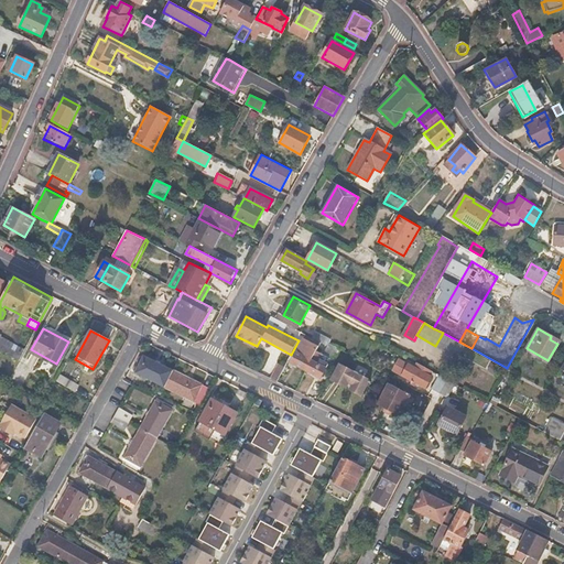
[(303,333),(299,340),(311,347),(316,349),(321,342),(303,333)]
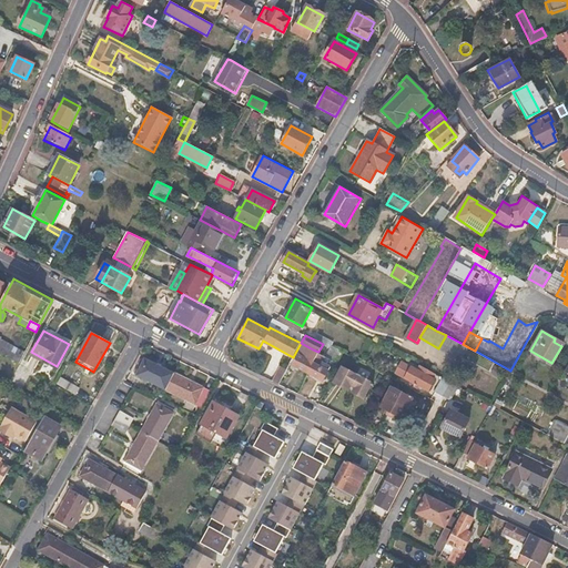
[(463,344),(446,335),(438,348),(460,361),(468,347),(463,344)]
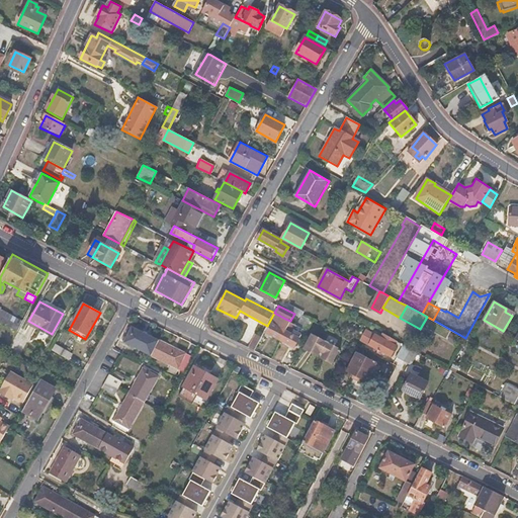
[(0,307),(0,321),(17,331),(22,321),(0,310),(1,308),(0,307)]
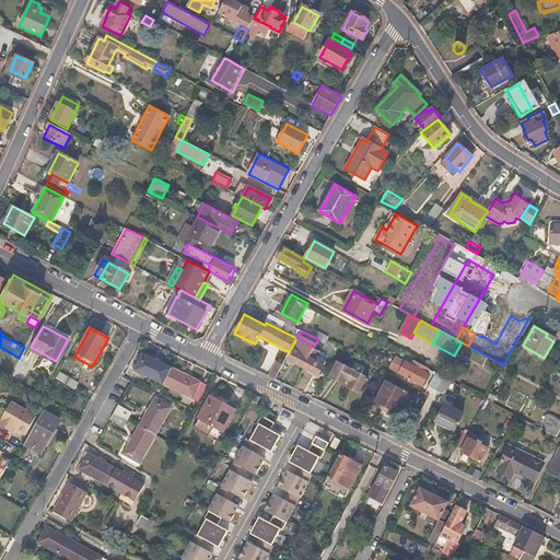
[(337,347),(327,340),(322,351),(331,357),(337,347)]
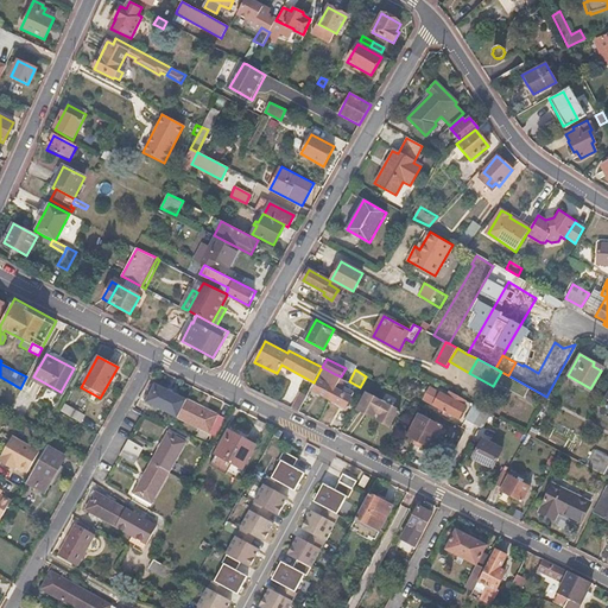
[(329,385),(322,381),(316,392),(330,399),(341,377),(335,374),(329,385)]
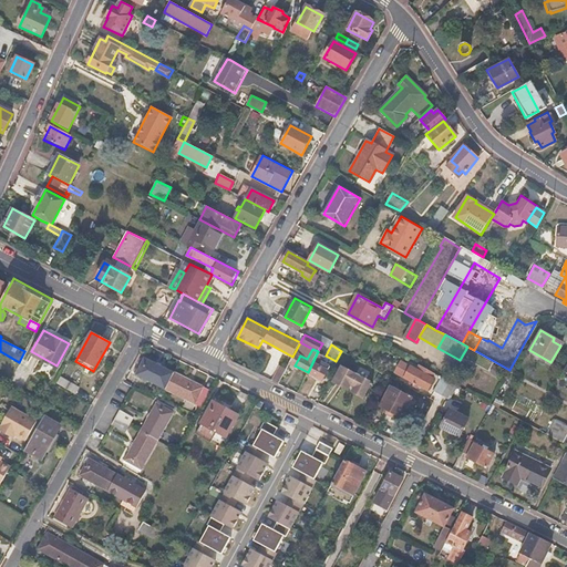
[(325,356),(318,351),(308,372),(323,380),(328,370),(322,367),(325,362),(321,361),(325,356)]
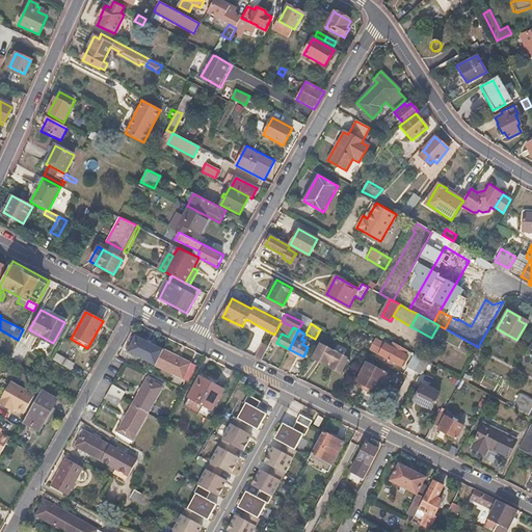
[(145,369),(149,363),(155,366),(189,382),(197,367),(163,350),(135,336),(128,352),(135,355),(132,362),(145,369)]
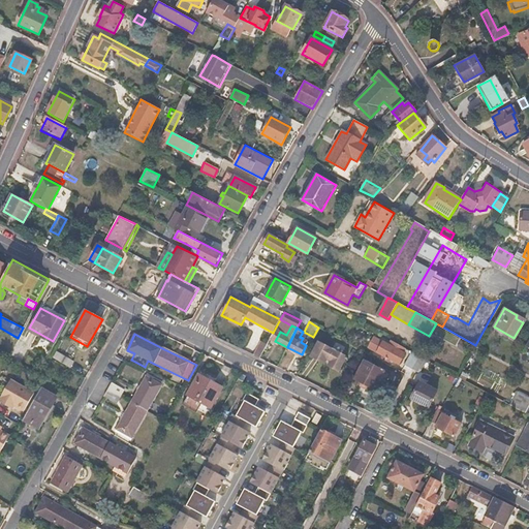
[(270,340),(263,338),(254,355),(260,359),(270,340)]
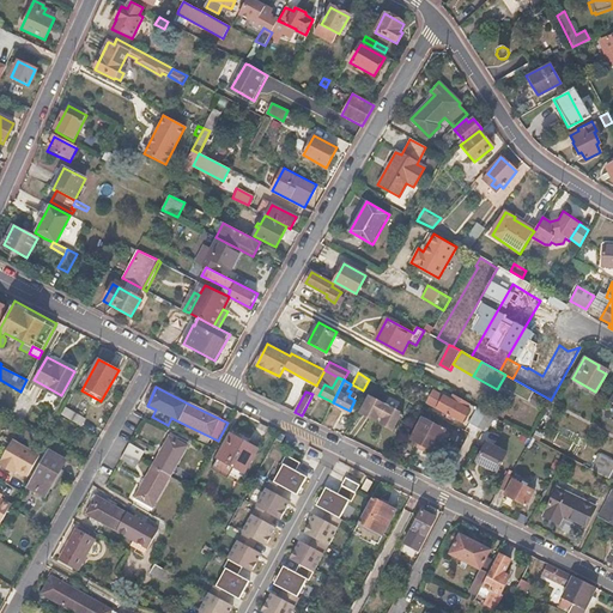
[(444,396),(438,408),(462,422),(471,407),(467,405),(465,408),(462,406),(465,400),(450,392),(447,398),(444,396)]
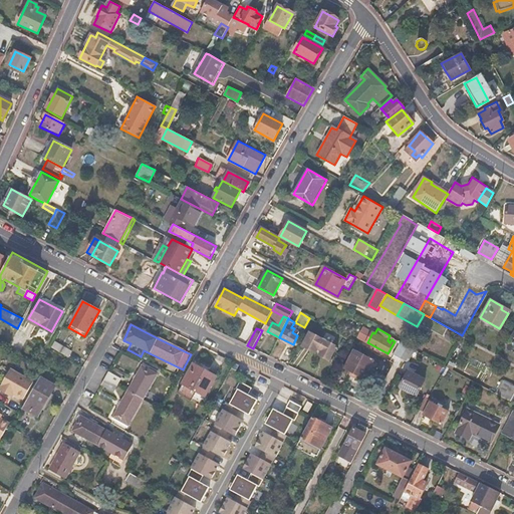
[(455,332),(448,328),(444,336),(448,338),(451,334),(453,335),(455,332)]
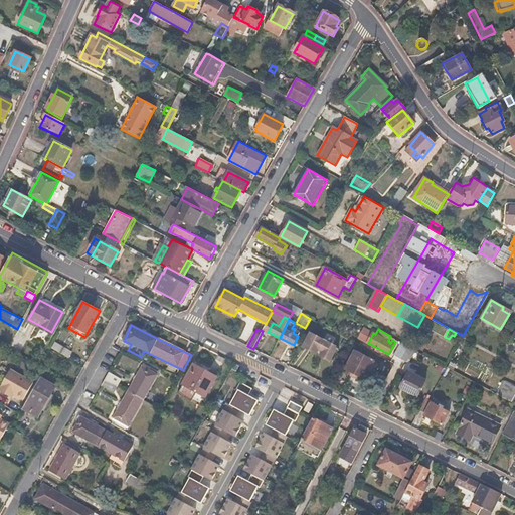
[(337,347),(310,332),(302,346),(315,353),(317,350),(322,352),(320,356),(330,361),(337,347)]
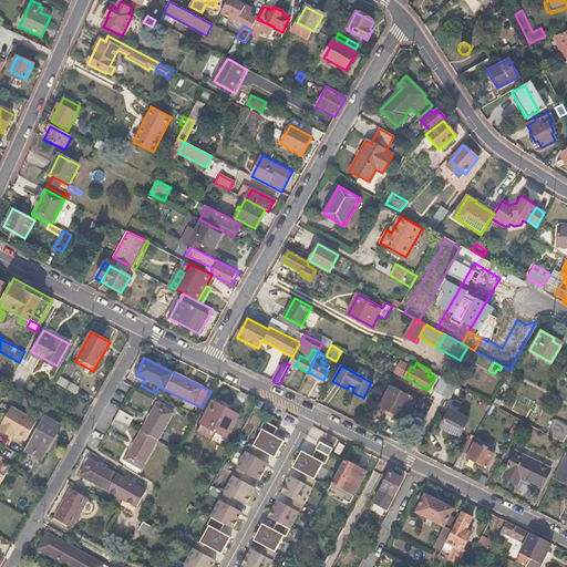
[(450,380),(442,377),(434,390),(442,394),(450,380)]
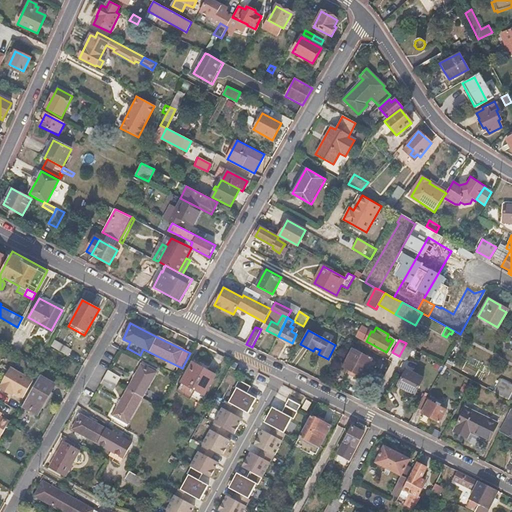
[(55,341),(52,347),(68,355),(71,349),(55,341)]
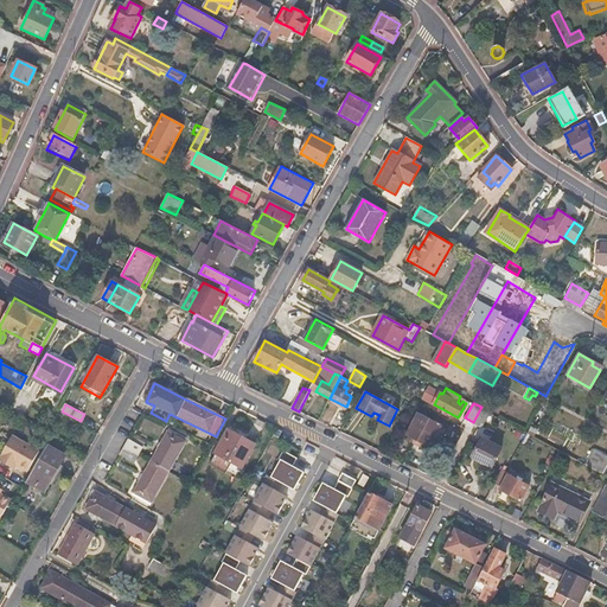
[(493,414),(481,407),(473,422),(485,428),(493,414)]
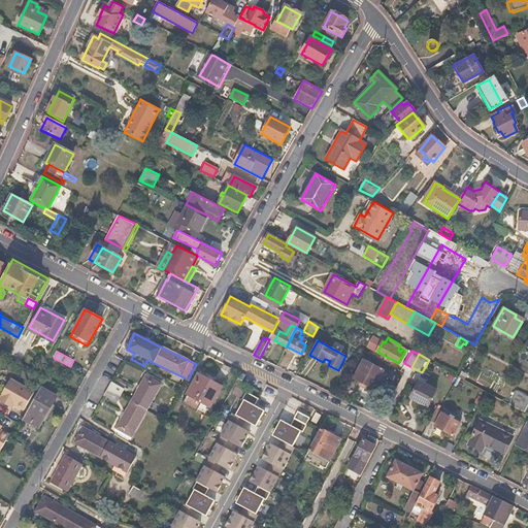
[(384,370),(364,360),(354,378),(361,382),(360,385),(360,386),(365,389),(366,388),(367,386),(382,393),(387,383),(380,380),(384,370)]
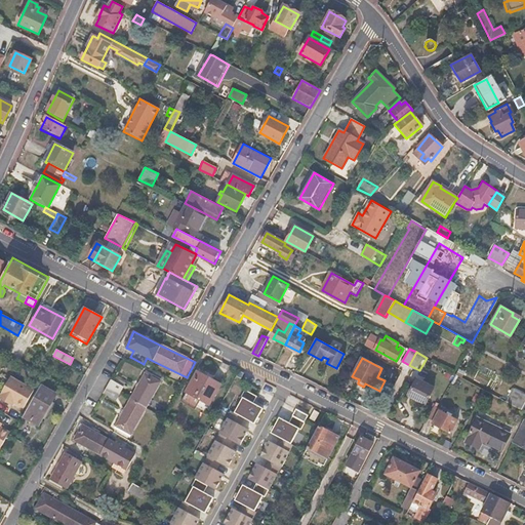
[(220,385),(198,371),(188,392),(201,400),(198,406),(206,411),(220,385)]
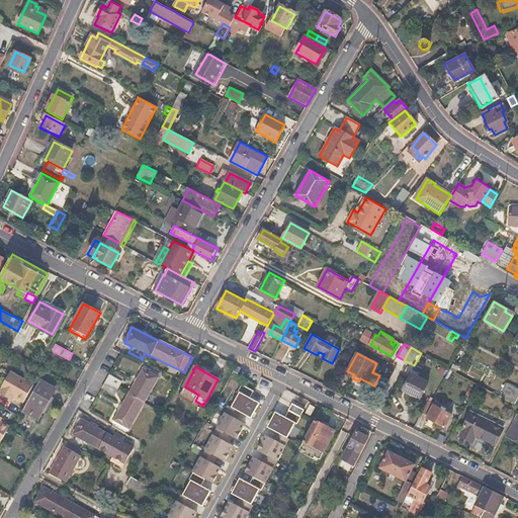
[(148,371),(144,368),(130,395),(114,420),(128,428),(144,404),(160,377),(158,376),(159,374),(149,368),(148,371)]
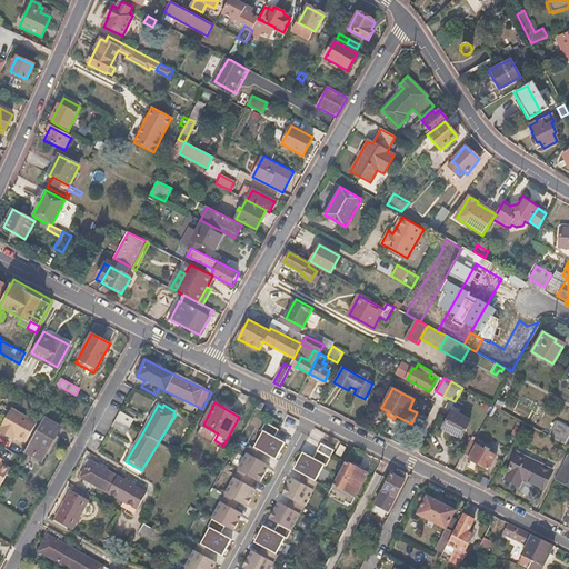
[(9,408),(0,427),(0,432),(26,445),(36,420),(9,408)]
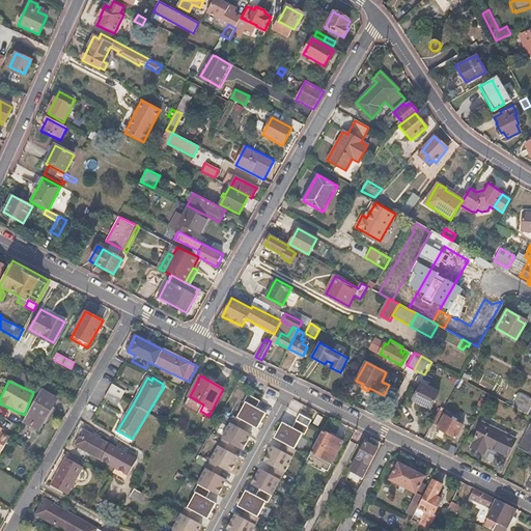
[(436,392),(418,383),(411,398),(427,408),(436,392)]
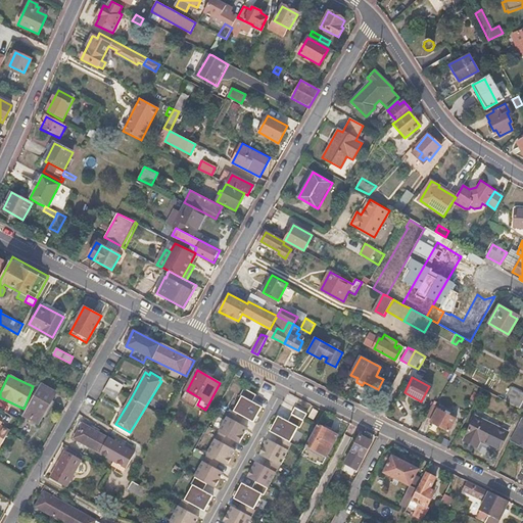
[(110,378),(106,385),(102,392),(115,399),(120,392),(124,385),(110,378)]
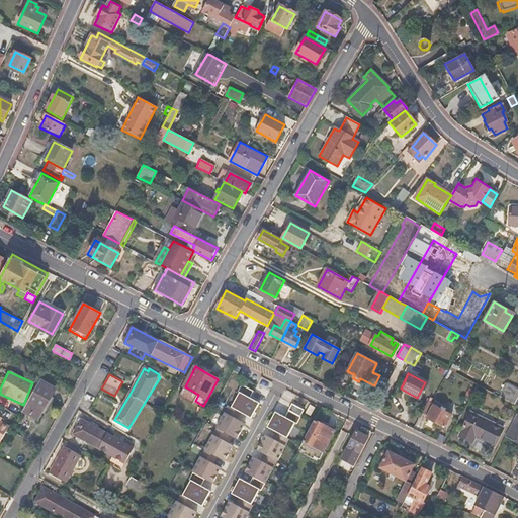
[(54,389),(39,380),(24,408),(31,412),(30,415),(39,420),(51,401),(48,400),(54,389)]
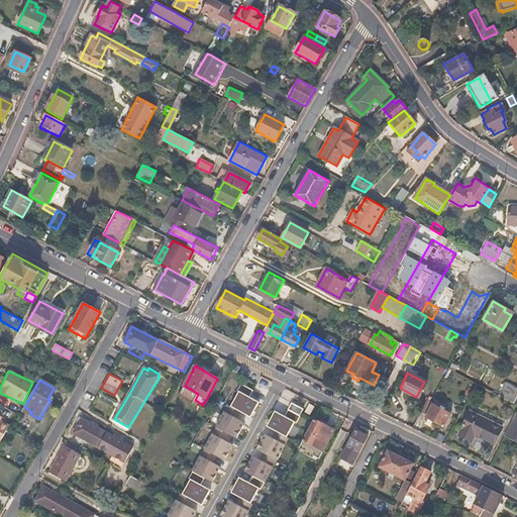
[(516,396),(516,388),(506,383),(500,395),(514,403),(516,396)]
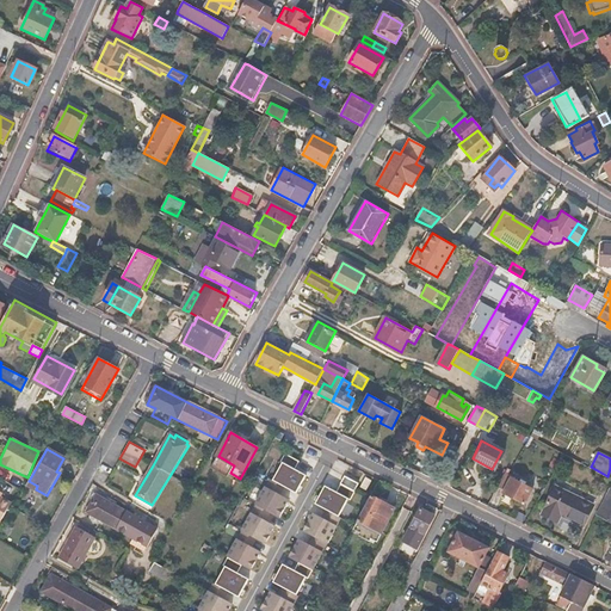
[(283,464),(273,482),(296,495),(307,477),(283,464)]
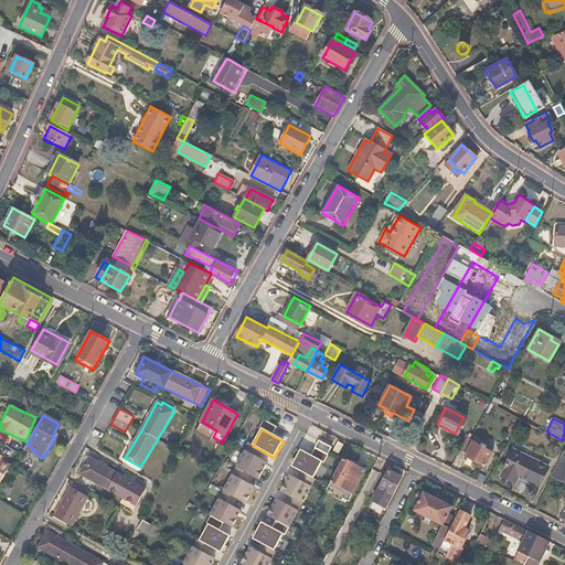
[(466,436),(459,449),(466,452),(465,456),(484,467),(492,450),(466,436)]
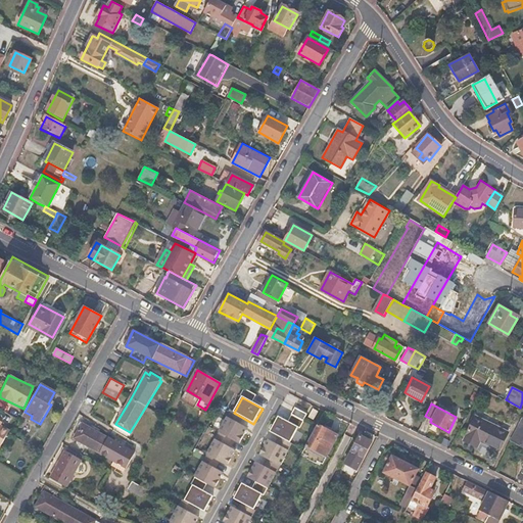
[(278,416),(270,432),(289,442),(298,427),(278,416)]
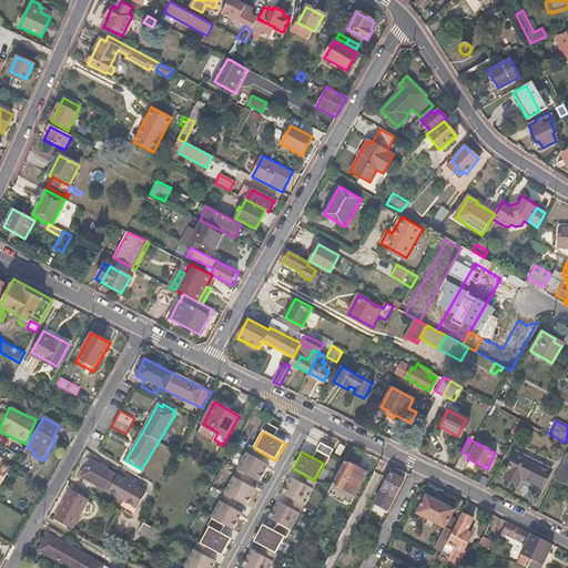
[(567,473),(567,452),(555,479),(563,484),(564,483),(567,473)]
